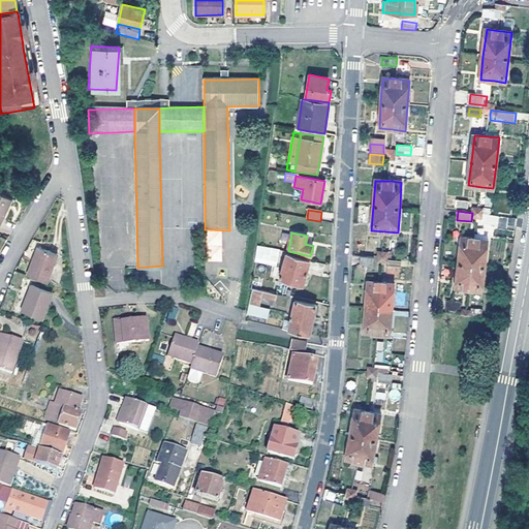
[(462,238),(459,262),(457,286),(469,288),(481,290),(485,266),(488,240),(475,238),(462,238)]
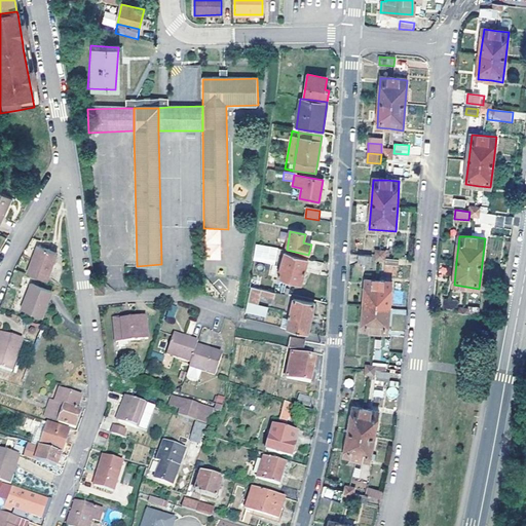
[(24,273),(44,280),(54,252),(35,245),(24,273)]
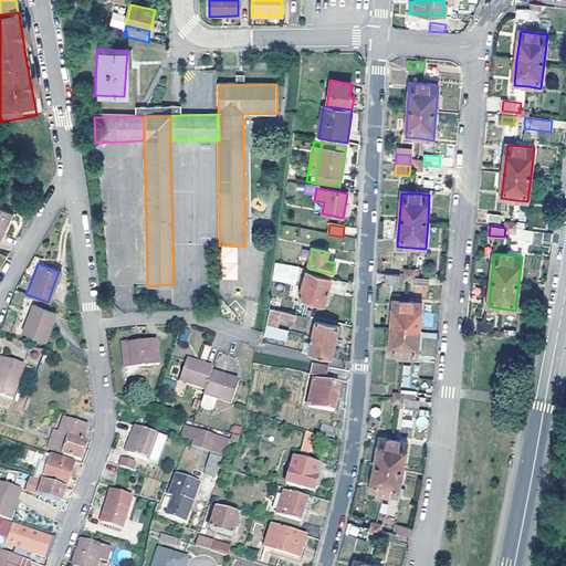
[(274,263),(272,282),(299,284),(300,265),(274,263)]
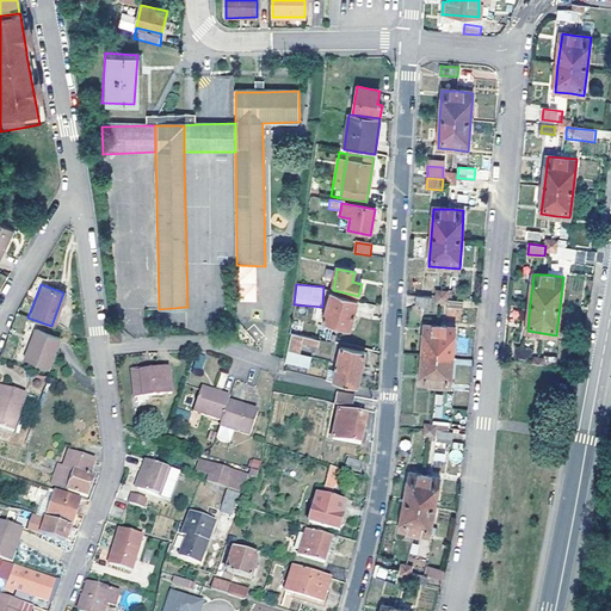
[(436,302),(442,302),(448,303),(449,301),(449,297),(448,291),(443,290),(437,290),(437,296),(436,302)]
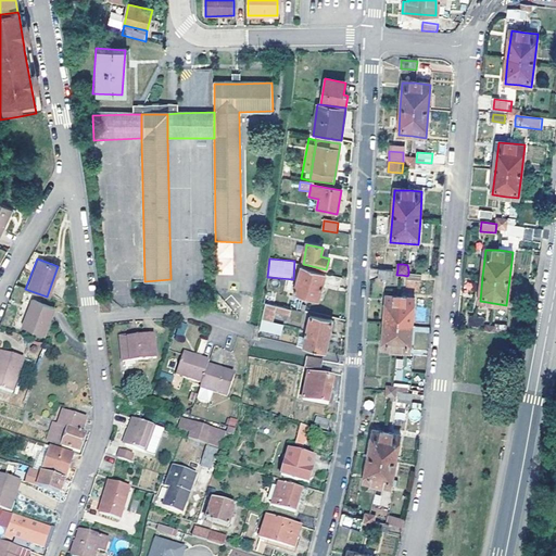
[(301,267),(294,292),(318,299),(323,283),(339,288),(341,278),(325,275),(325,273),(301,267)]
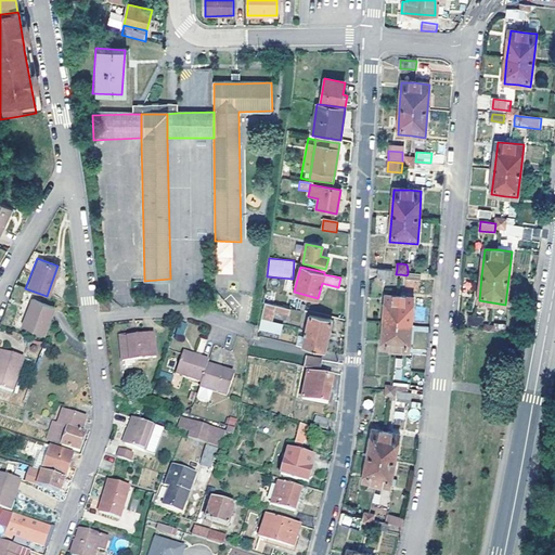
[(391,279),(392,269),(378,268),(377,276),(391,279)]
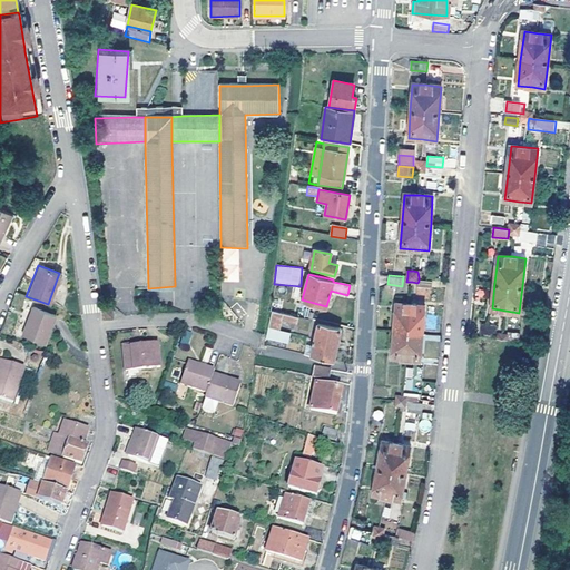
[(391,357),(406,359),(420,360),(421,332),(424,305),(411,305),(396,304),(394,331),(391,357)]
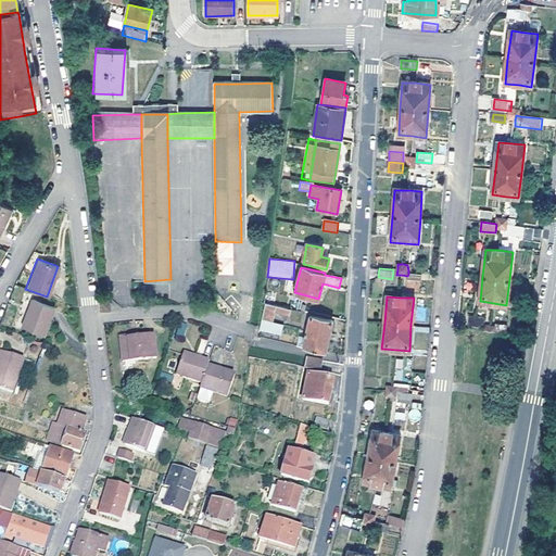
[(111,298),(99,299),(100,307),(112,306),(111,298)]
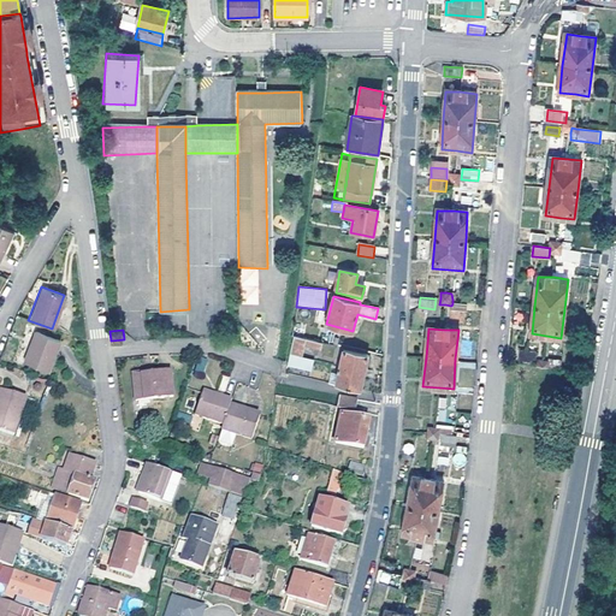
[(34,332),(22,362),(46,371),(57,341),(34,332)]
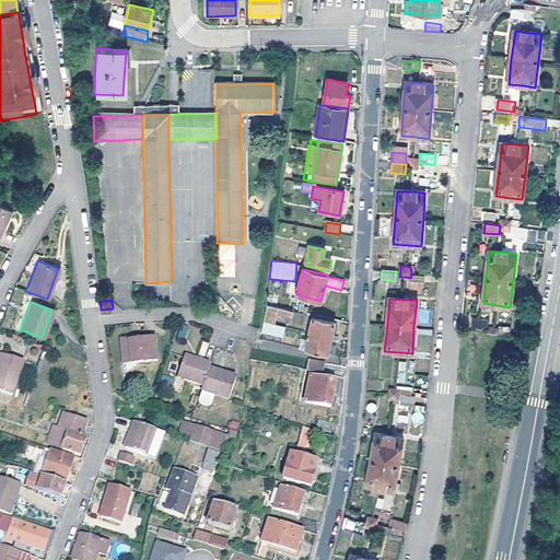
[(292,317),(293,312),(267,306),(260,334),(269,337),(271,325),(276,326),(278,314),(292,317)]
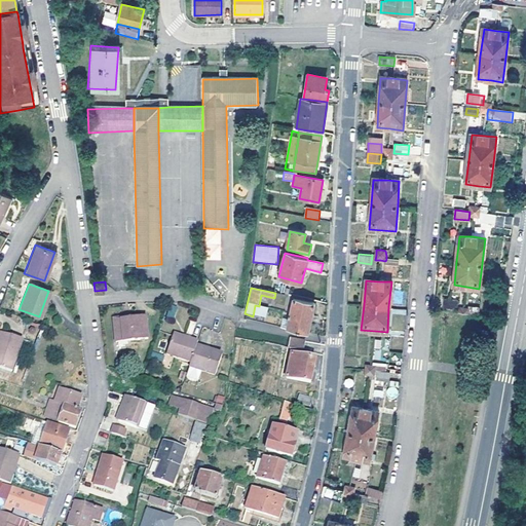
[(454,312),(463,313),(463,307),(455,306),(457,300),(442,298),(441,306),(454,308),(454,312)]
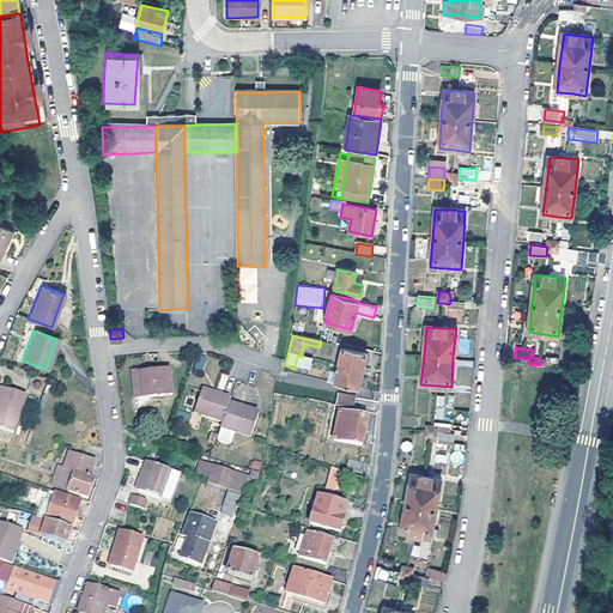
[(338,366),(362,371),(365,354),(343,349),(338,366)]
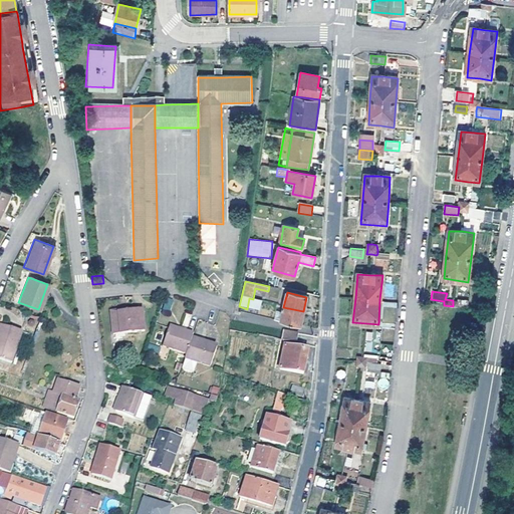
[(261,301),(253,299),(249,298),(247,309),(258,311),(261,301)]
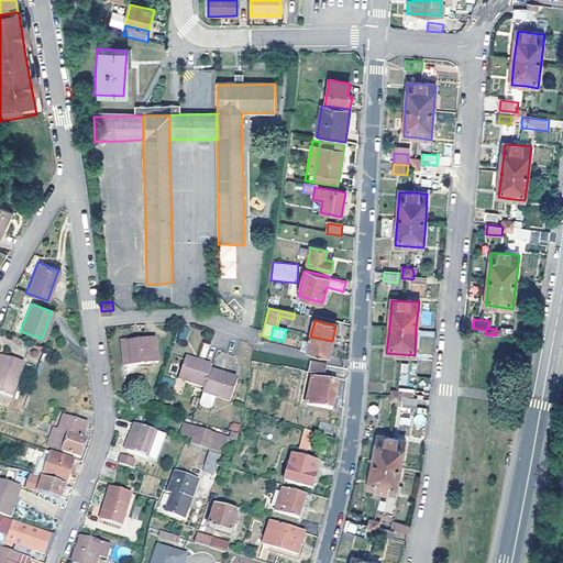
[(329,356),(332,341),(310,337),(309,342),(307,352),(329,356)]
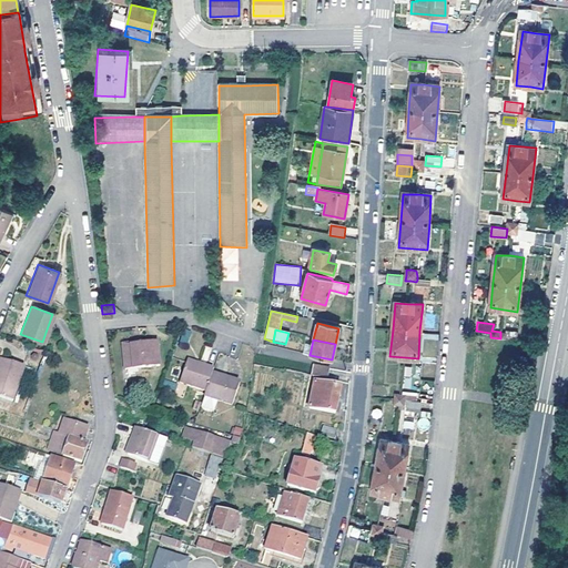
[(137,346),(131,347),(122,348),(123,367),(124,371),(128,369),(159,366),(156,345),(140,346),(137,346)]
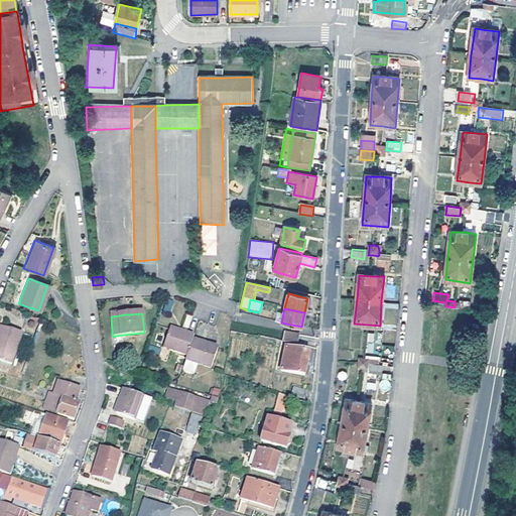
[(0,361),(10,364),(21,333),(1,326),(0,328),(0,361)]
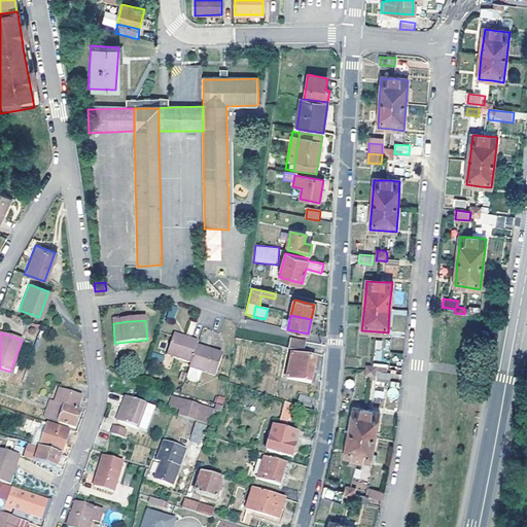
[(167,356),(190,364),(197,348),(199,343),(175,335),(167,356)]
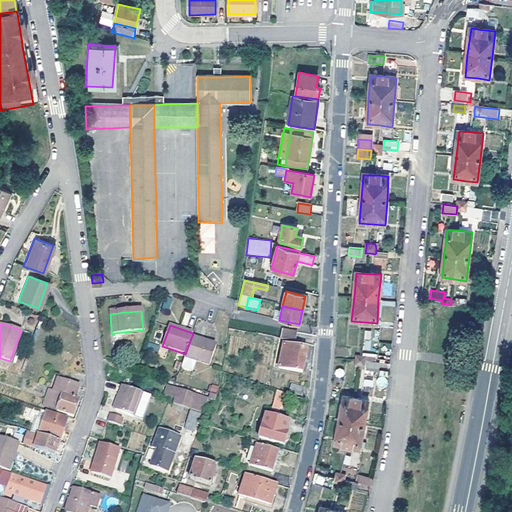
[(282,328),(280,338),(283,339),(296,342),(297,333),(282,328)]
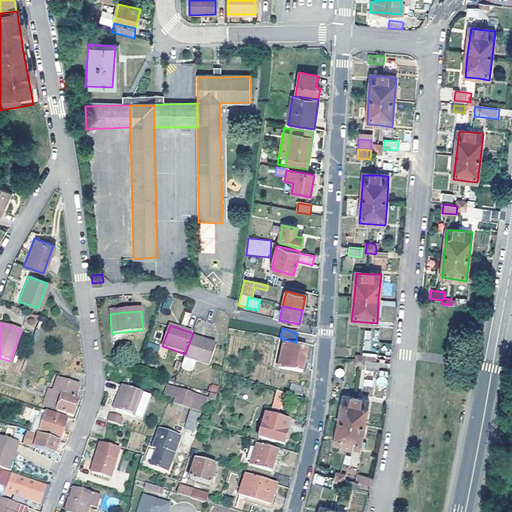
[(364,330),(363,350),(371,350),(372,330),(364,330)]
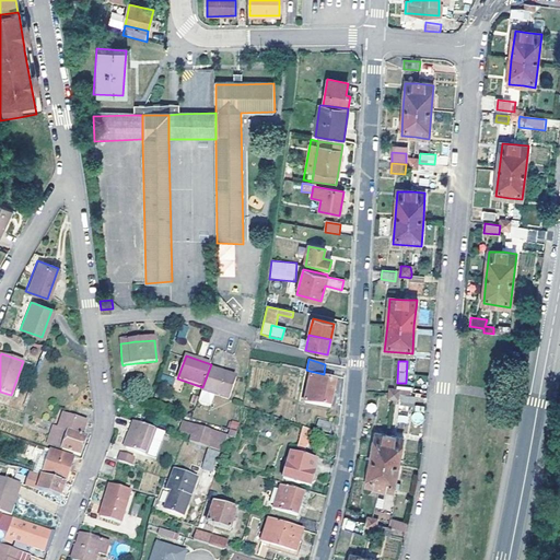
[(202,387),(201,392),(202,393),(198,404),(210,408),(213,396),(229,401),(236,380),(223,375),(224,373),(218,371),(217,373),(209,370),(202,387)]
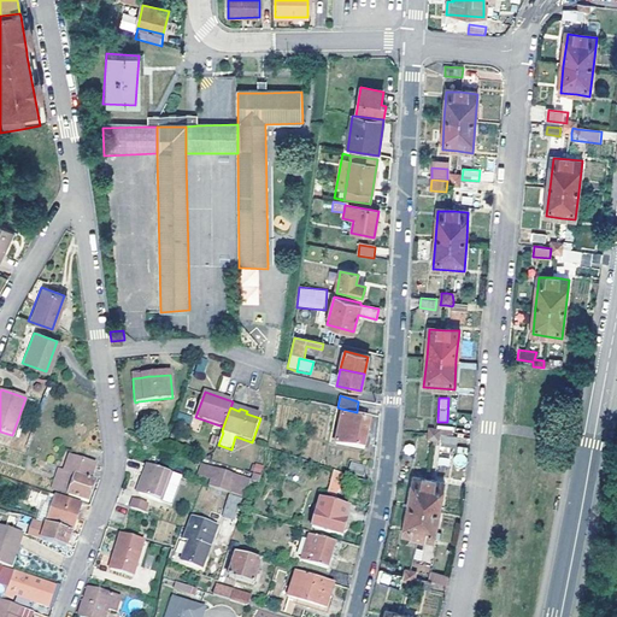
[(354,418),(357,412),(341,409),(340,413),(342,416),(336,442),(364,448),(370,421),(354,418)]
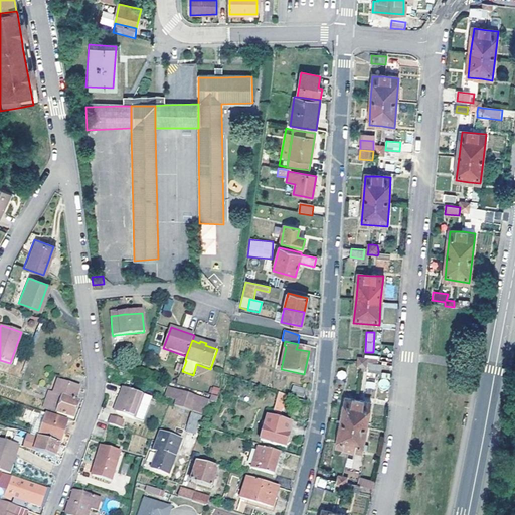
[(150,343),(147,348),(157,354),(160,349),(150,343)]
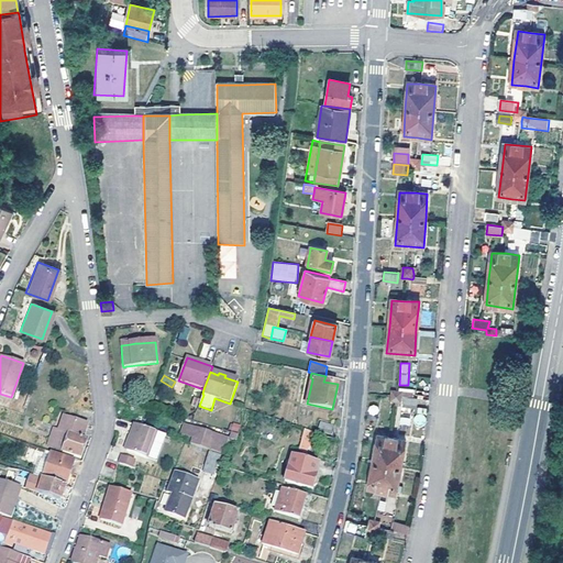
[(395,401),(394,407),(416,409),(417,399),(412,398),(396,396),(395,401)]
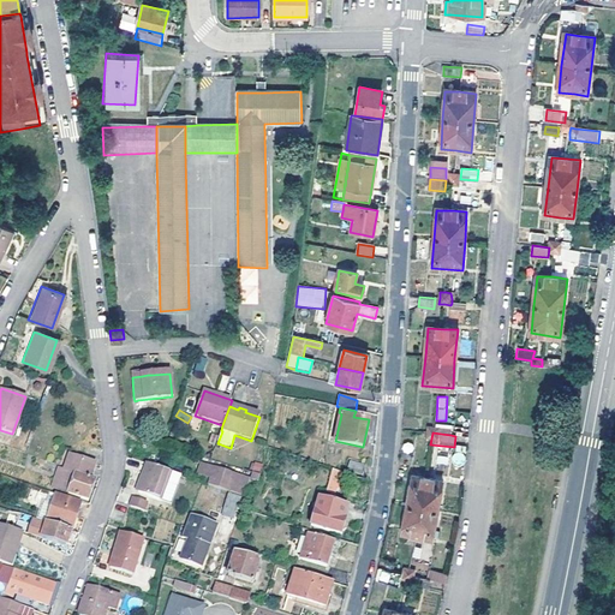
[(260,446),(251,476),(260,478),(267,448),(260,446)]
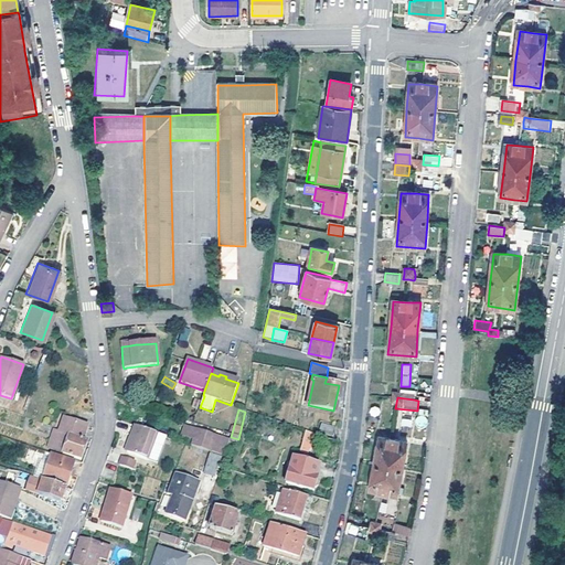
[(62,419),(59,428),(57,434),(68,437),(63,454),(81,460),(84,450),(86,441),(83,440),(84,437),(87,427),(62,419)]
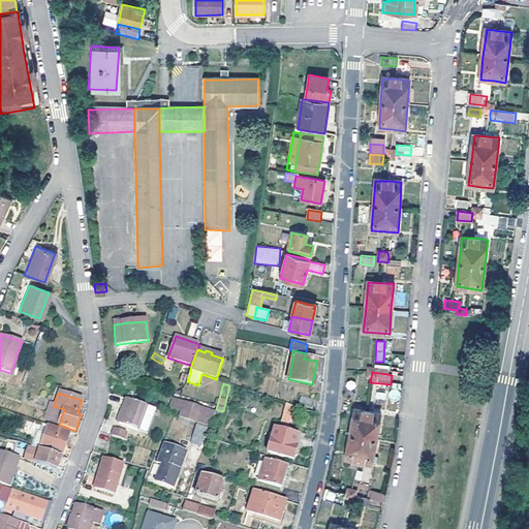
[(302,396),(299,403),(312,407),(314,400),(302,396)]
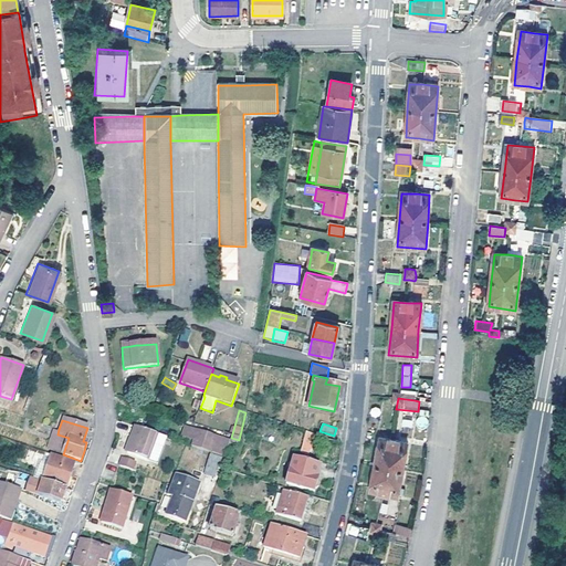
[(148,461),(157,435),(134,427),(129,438),(133,438),(126,453),(148,461)]
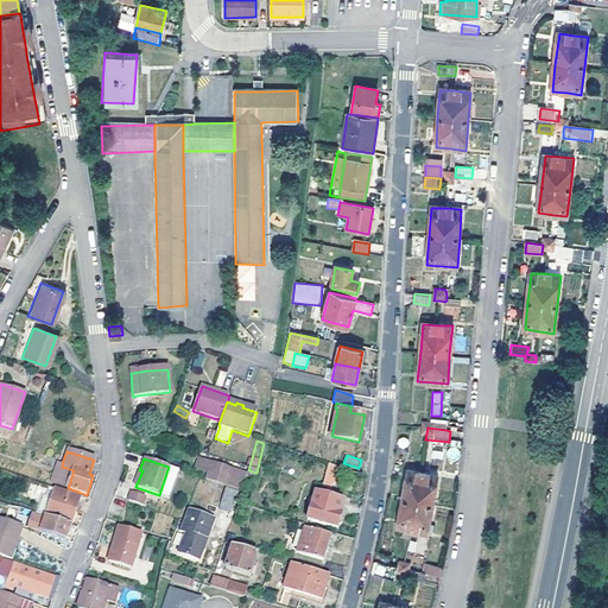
[(208,473),(206,480),(240,492),(244,480),(230,475),(232,470),(198,458),(195,468),(208,473)]
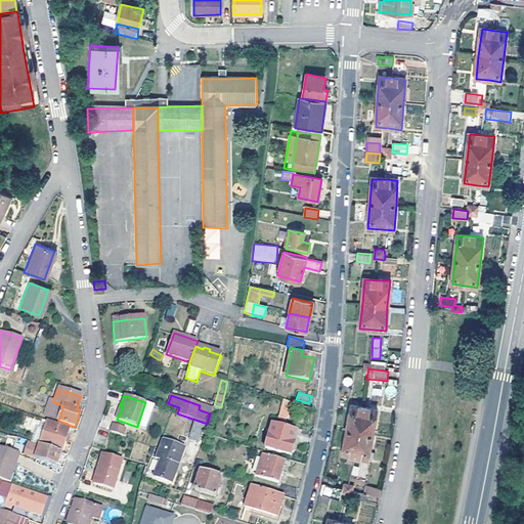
[(290,417),(293,403),(285,400),(278,420),(285,422),(287,416),(290,417)]
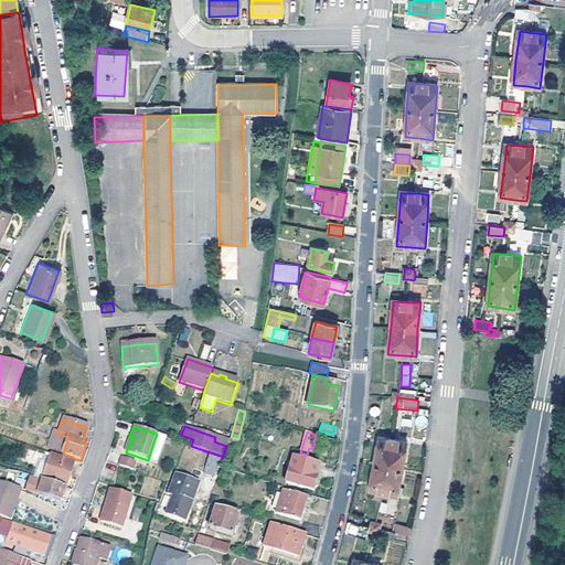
[(68,437),(57,434),(52,450),(63,454),(68,437)]
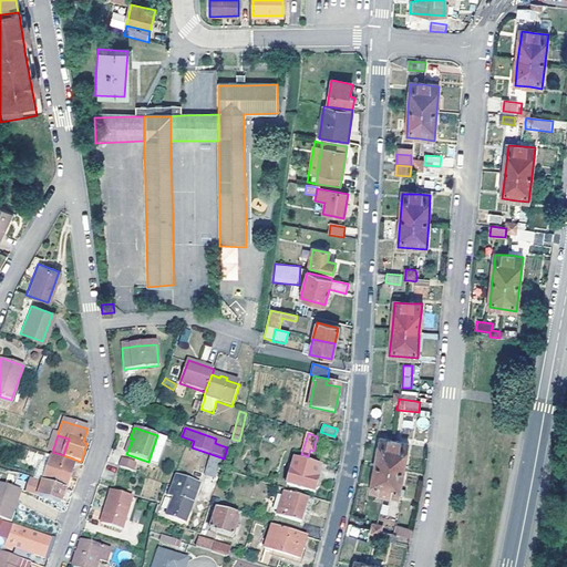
[(370,493),(385,495),(398,497),(402,471),(406,444),(393,442),(379,439),(374,465),(370,493)]
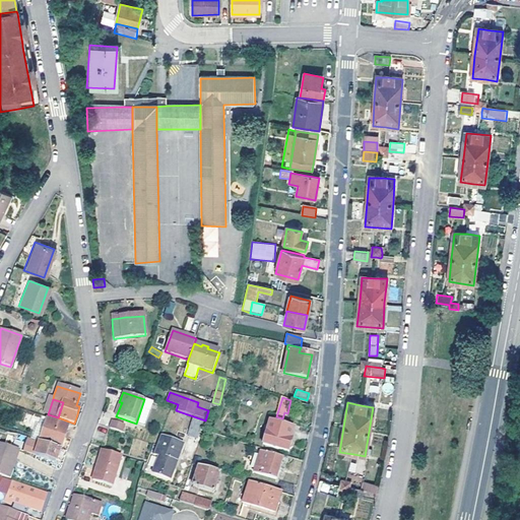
[(218,407),(211,406),(206,420),(213,424),(218,407)]
